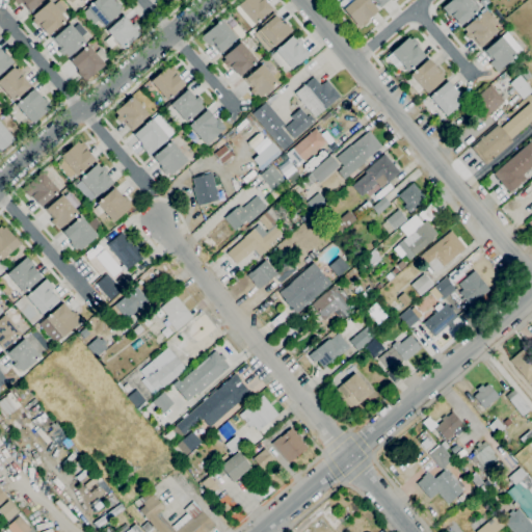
[(29,12),(21,2),(18,4),(14,0),(43,0),(41,2),(41,3),(29,12)]
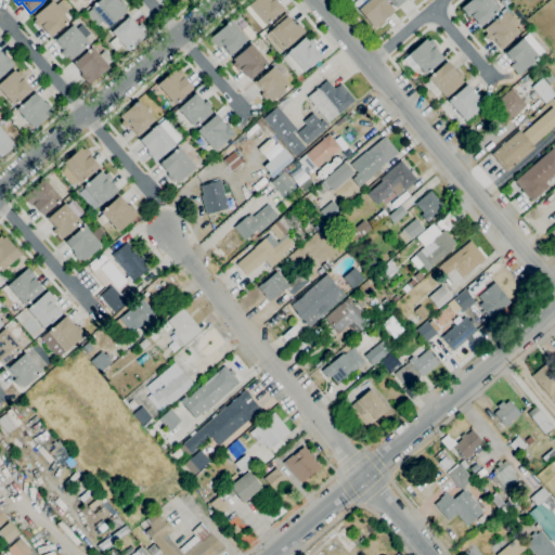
[(51,37),(50,36),(49,36),(41,28),(42,27),(40,26),(39,27),(34,21),(36,18),(34,16),(52,1),(55,5),(61,0),(63,0),(71,8),(63,14),(69,21),(66,23),(67,24),(65,26),(64,25),(51,37)]
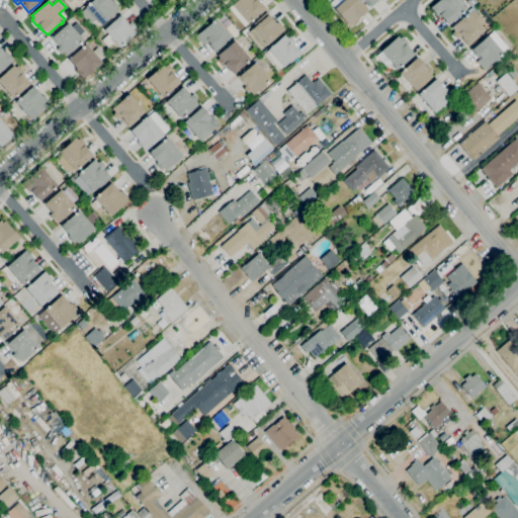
[(100,25),(95,20),(90,24),(80,13),(85,8),(84,7),(87,5),(86,4),(88,2),(89,3),(92,0),(108,0),(109,1),(110,0),(111,2),(112,1),(117,7),(115,9),(117,11),(100,25)]
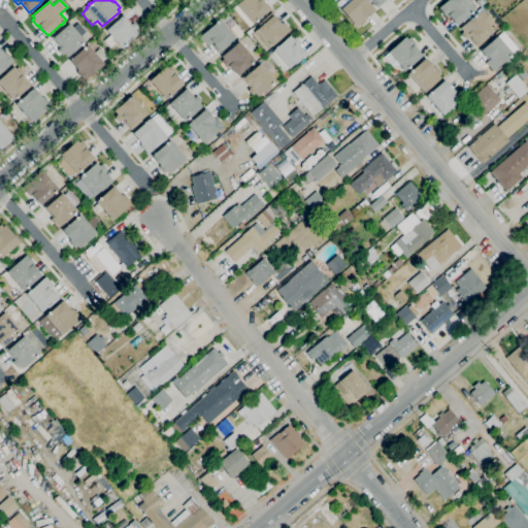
[(249,27),(232,8),(236,5),(241,0),(262,0),(270,8),(257,20),(258,21),(256,23),(255,22),(249,27)]
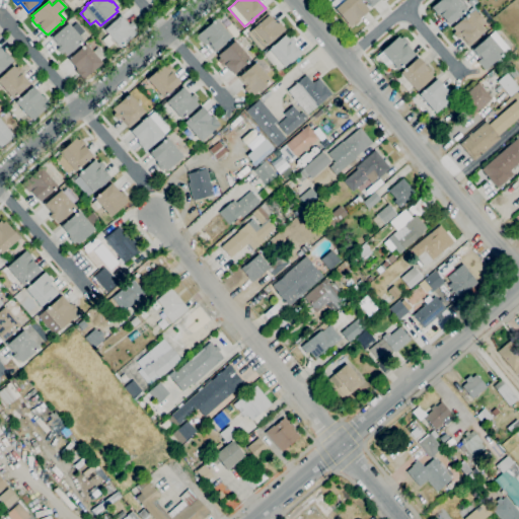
[(354,25),(352,23),(350,25),(335,9),(335,8),(330,3),(334,0),(359,0),(368,10),(358,19),(360,20),(354,25)]
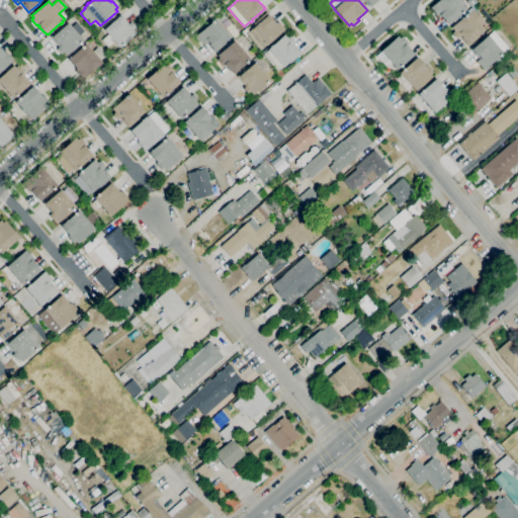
[(448,25),(438,15),(437,16),(430,8),(438,0),(460,0),(466,6),(465,10),(462,12),(463,13),(461,15),(461,14),(448,25)]
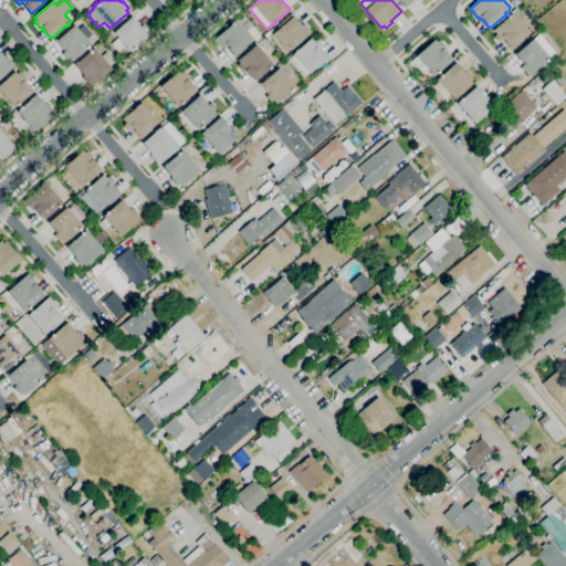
[(511,51),(501,40),(499,42),(494,37),(496,34),(493,30),(506,18),(506,17),(509,16),(511,13),(512,16),(517,11),(530,25),(525,29),(528,33),(522,39),(523,41),(511,51)]
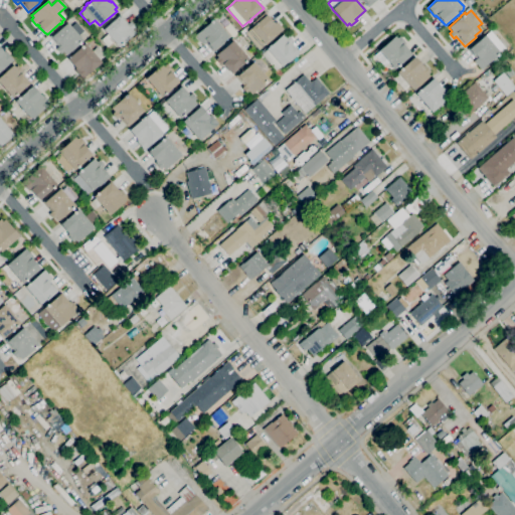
[(265,45),(265,44),(259,50),(244,34),(250,28),(251,27),(250,25),(265,12),(275,23),(277,22),(284,30),(281,32),(280,32),(265,45)]
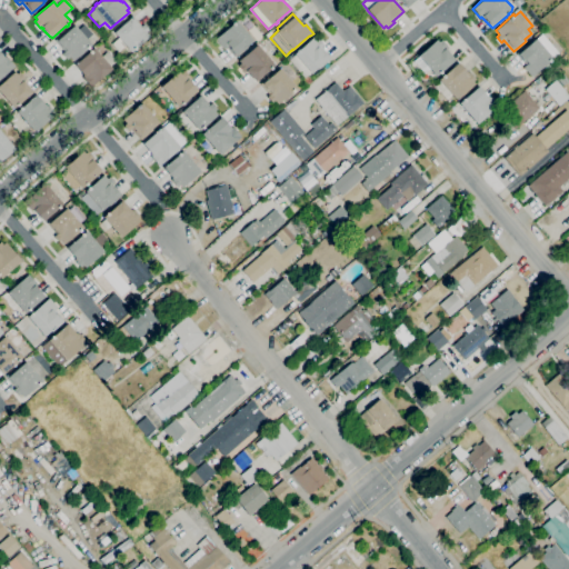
[(131,52),(113,32),(131,17),(137,23),(138,22),(141,27),(143,25),(149,30),(147,32),(150,36),(136,49),(135,51),(133,50),(131,52)]
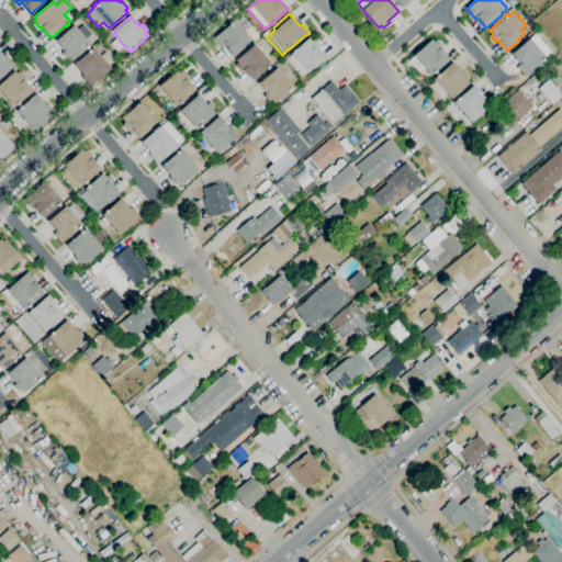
[(233,57),(224,47),(221,49),(212,40),(229,25),(228,24),(231,22),(232,23),(234,21),(250,40),(243,46),(244,48),(233,57)]
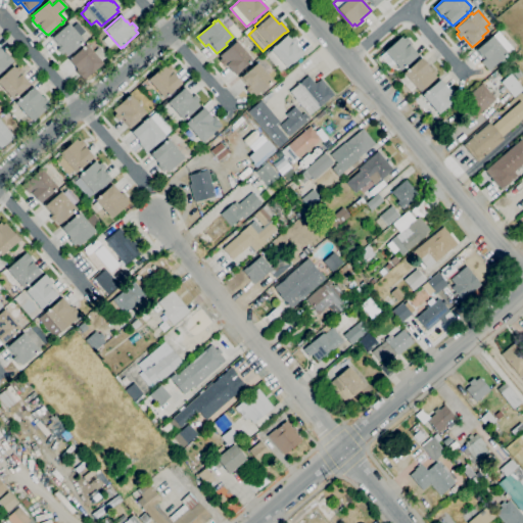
[(66,56),(63,53),(61,55),(56,50),(59,48),(50,37),(54,34),(55,35),(68,24),(72,28),(77,22),(85,31),(79,36),(84,42),(82,44),(81,46),(80,45),(66,56)]
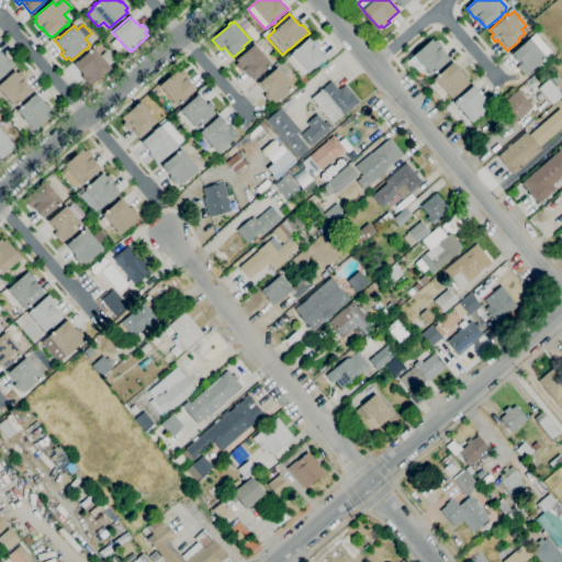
[(525,76),(517,67),(519,65),(510,55),(535,33),(551,52),(546,57),(546,58),(543,60),(544,60),(542,63),(541,62),(540,63),(543,66),(540,69),(537,65),(525,76)]
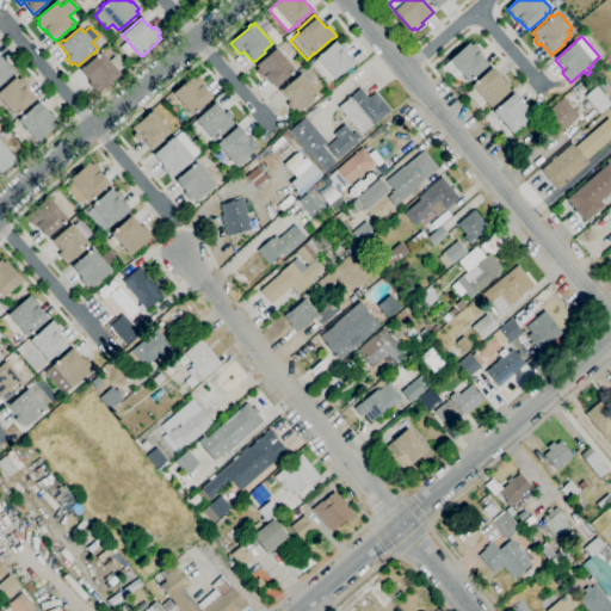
[(331,92),(325,85),(327,84),(310,65),(316,59),(319,56),(318,55),(320,54),(335,41),(339,45),(343,43),(347,49),(345,51),(356,62),(341,74),(340,72),(329,81),(334,87),(331,92)]
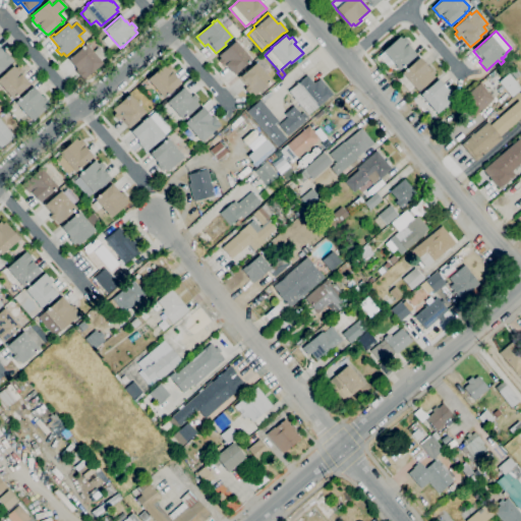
[(399,69),(393,63),(389,67),(379,56),(384,52),(383,51),(400,37),(402,39),(404,37),(409,43),(408,44),(409,45),(408,46),(416,55),(404,66),(404,67),(402,68),(401,67),(399,69)]
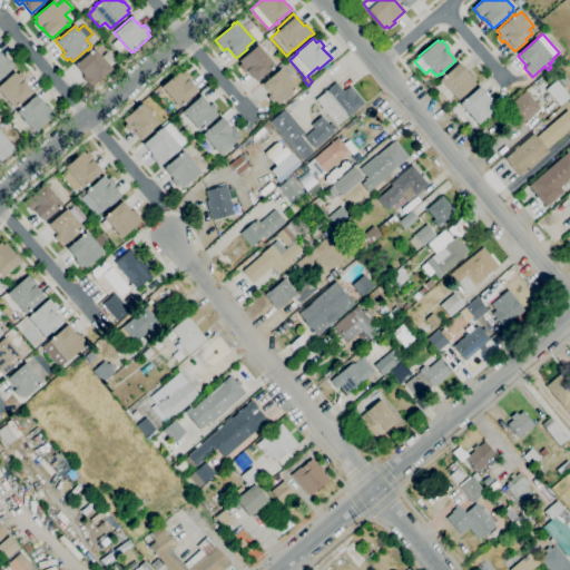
[(256,82),(248,72),(246,74),(241,67),(243,65),(239,61),(257,45),(275,66),(272,68),(273,69),(271,70),(269,70),(256,82)]
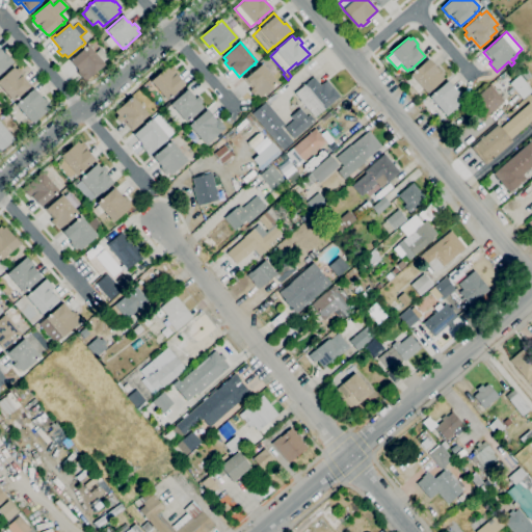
[(85,81),(78,73),(79,72),(70,60),(83,49),(82,49),(84,47),(85,48),(88,45),(95,53),(100,48),(108,57),(103,62),(105,64),(85,81)]
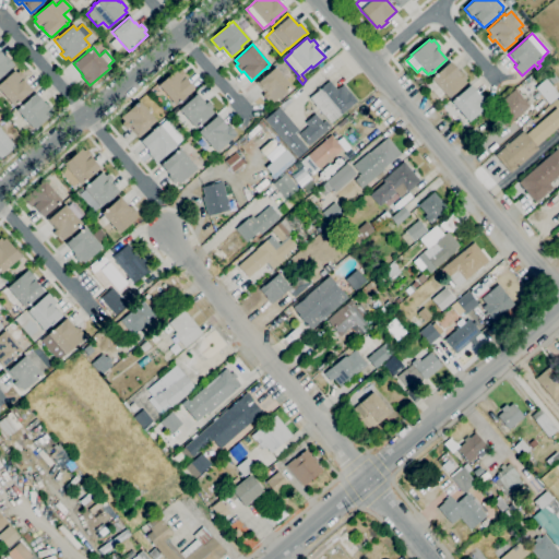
[(0,51),(4,57),(6,57),(7,57),(14,66),(0,76),(0,51)]
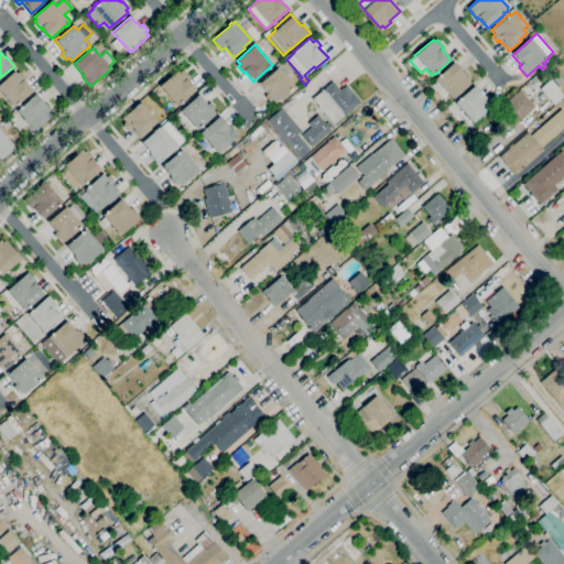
[(452,99),(448,95),(443,99),(431,86),(436,82),(435,79),(437,77),(436,76),(438,74),(440,75),(454,63),(463,73),(464,71),(470,79),(468,82),(470,84),(452,99)]
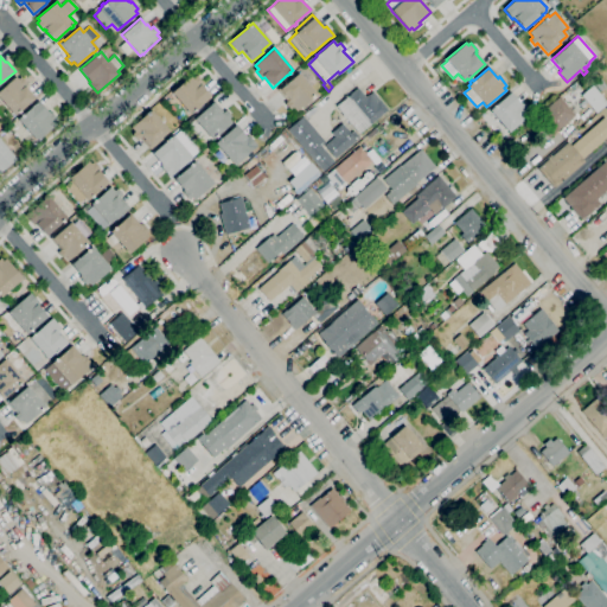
[(296,112),(293,107),(289,109),(285,104),(288,101),(279,90),(298,74),(317,95),(312,98),(311,98),(296,112)]
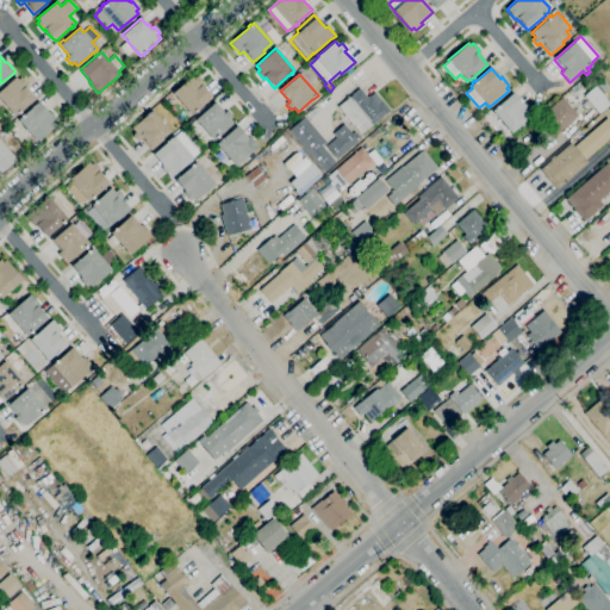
[(16,117),(0,99),(0,89),(16,76),(18,80),(20,78),(26,85),(25,85),(27,87),(26,88),(35,98),(20,112),(20,113),(19,114),(18,113),(16,117)]
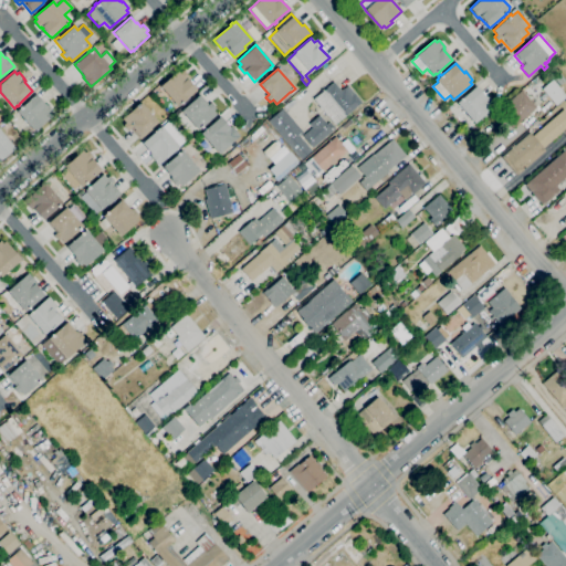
[(177,107),(160,86),(178,71),(180,73),(182,71),(189,77),(187,79),(197,90),(182,102),(184,103),(181,105),(180,104),(177,107)]
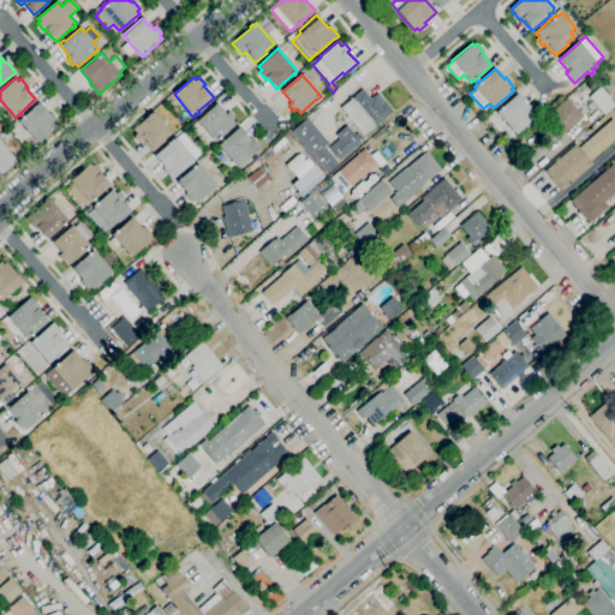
[(614,88),(609,93),(603,84),(609,81),(614,88)]
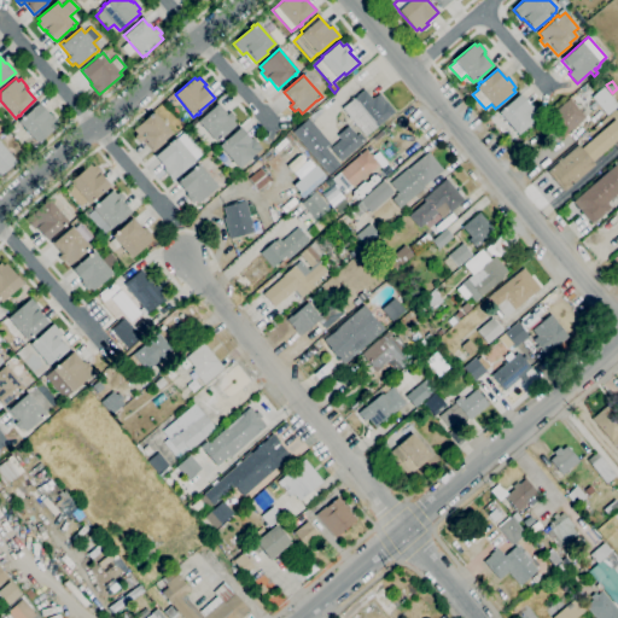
[(604,87),(617,104),(617,106),(607,116),(592,97),(604,87)]
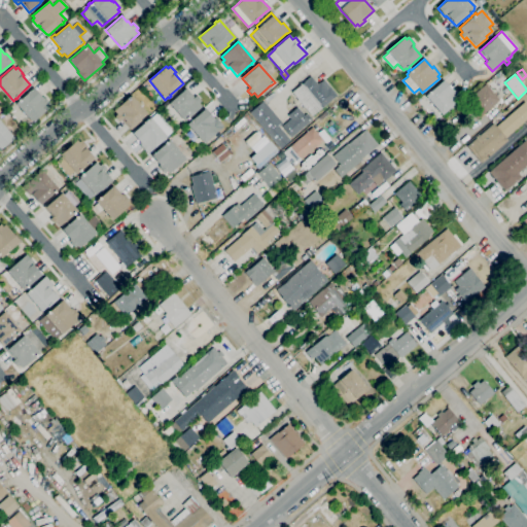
[(312,116),(301,103),(300,103),(296,100),(297,99),(291,93),(311,76),(318,85),(323,80),(337,96),(312,116)]
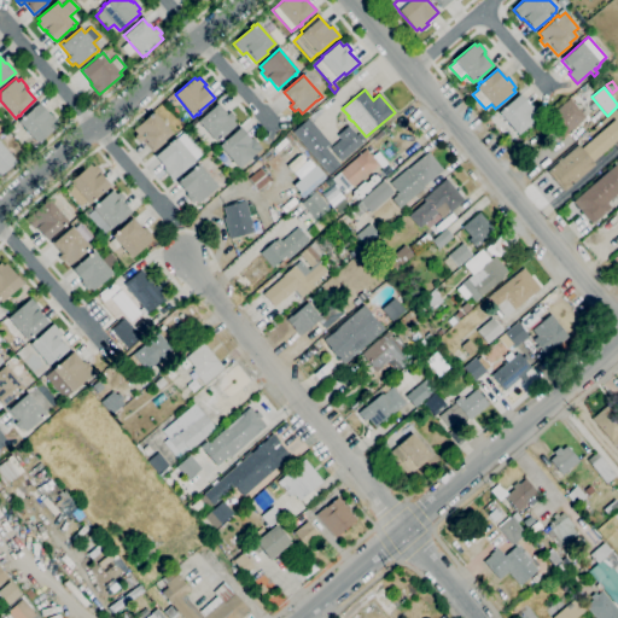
[(499,112),(501,110),(501,109),(503,108),(519,94),(530,106),(531,104),(541,115),(518,135),(499,112)]
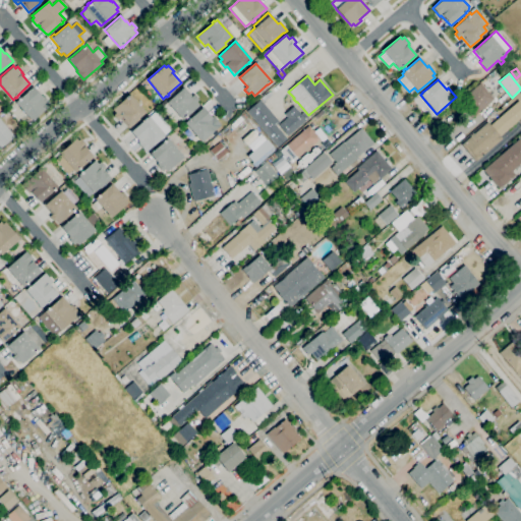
[(472,118),(458,102),(480,83),(494,99),(472,118)]
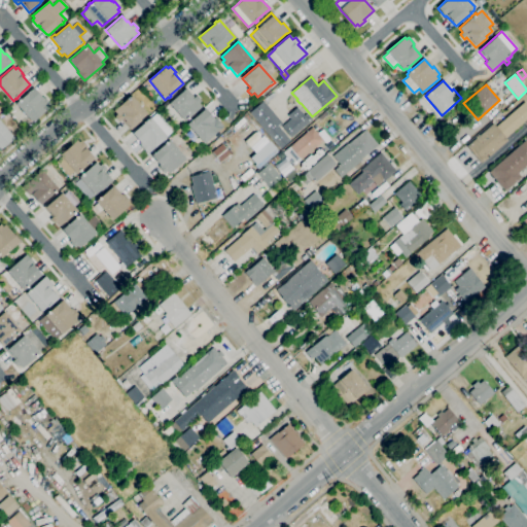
[(32,123),(15,104),(19,101),(18,101),(20,99),(20,100),(33,89),(41,98),(42,97),(43,98),(44,97),(49,103),(46,105),(48,108),(32,123)]
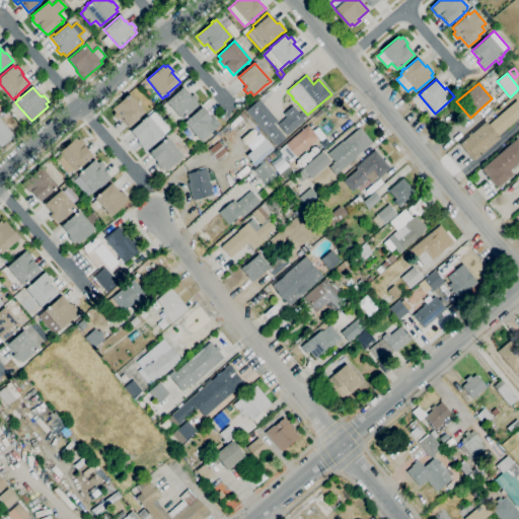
[(181,120),(166,101),(182,87),(188,93),(189,92),(192,95),(193,94),(198,99),(196,101),(199,105),(186,117),(187,117),(184,119),(183,118),(181,120)]
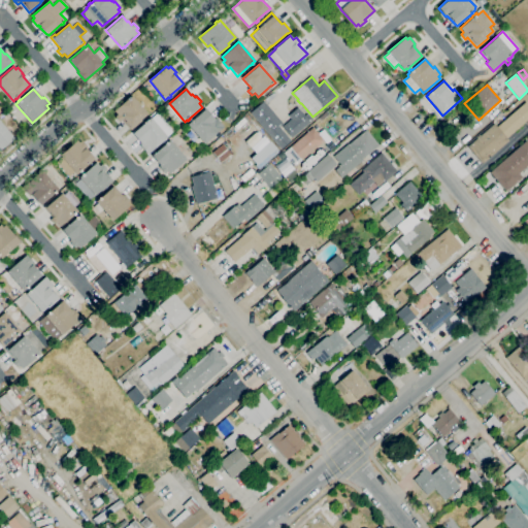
[(131,130),(122,120),(120,122),(114,117),(118,114),(113,110),(127,100),(127,99),(129,97),(129,98),(131,96),(146,114),(141,119),(142,121),(131,130)]
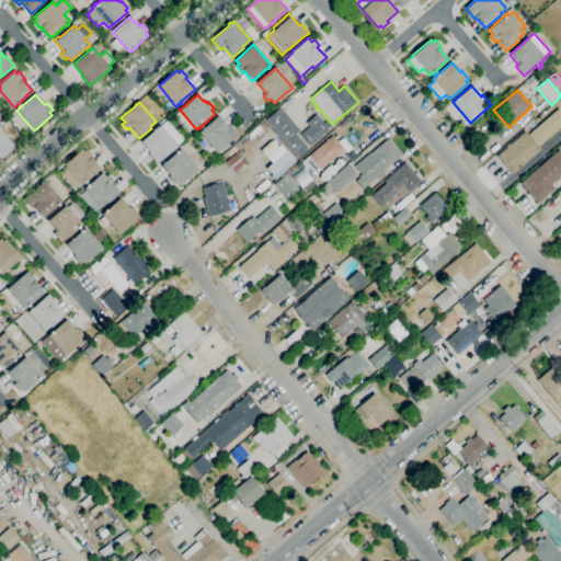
[(298,159),(265,119),(281,107),(300,132),(296,135),(309,149),(298,159)]
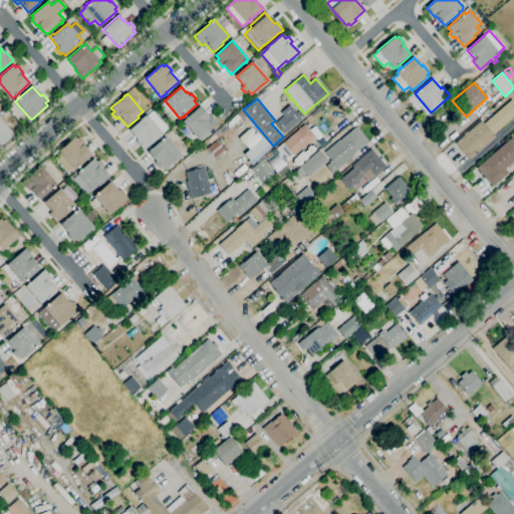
[(469,160),(455,143),(464,135),(464,134),(467,132),(481,120),(483,123),(511,99),(513,102),(513,123),(510,119),(501,127),(501,129),(494,136),(495,138),(469,160)]
